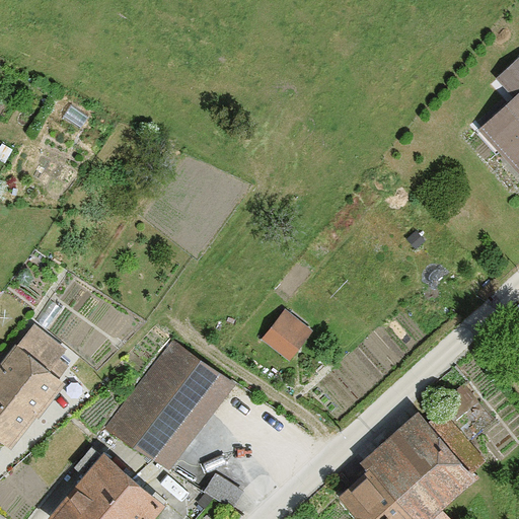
[(480,130),(518,169),(518,56),(497,78),(515,96),(480,130)]
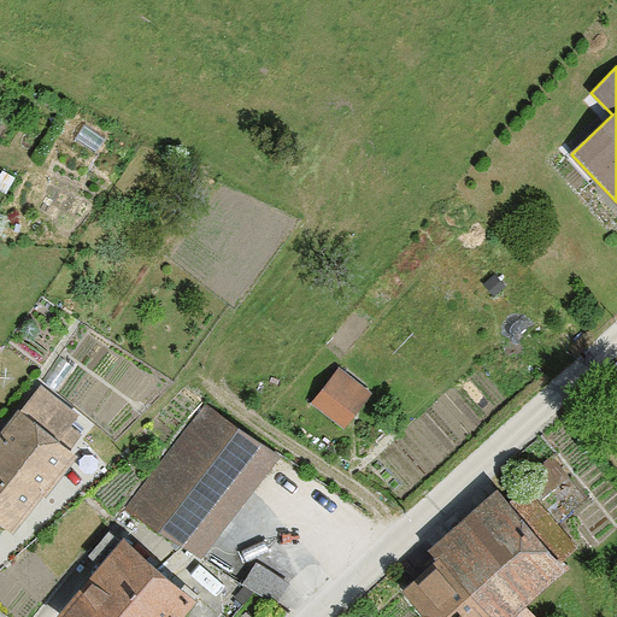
[(313,401),(344,425),(369,394),(340,370),(313,401)]
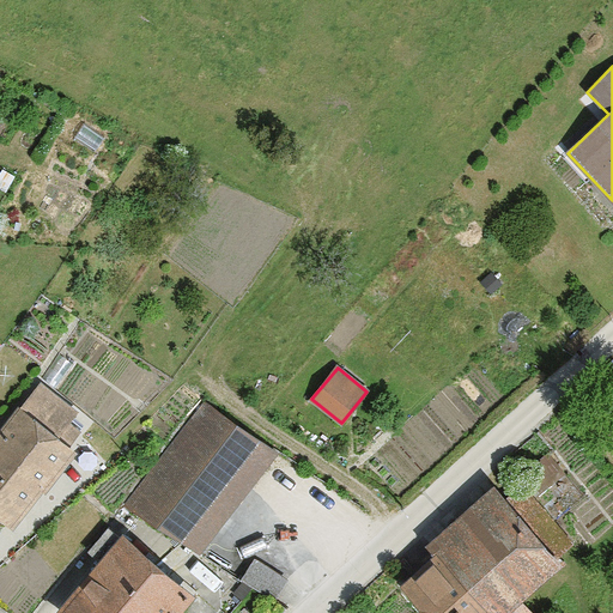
[(20,406),(0,431),(0,515),(14,527),(74,450),(55,435),(74,411),(41,384),(23,408),(20,406)]
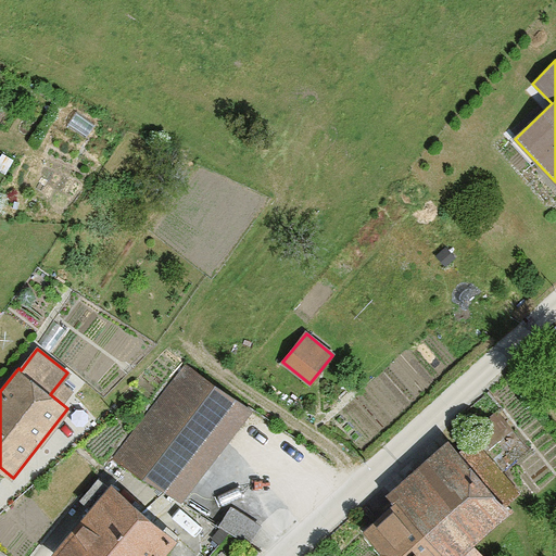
[(118,455),(182,502),(250,411),(186,364),(118,455)]
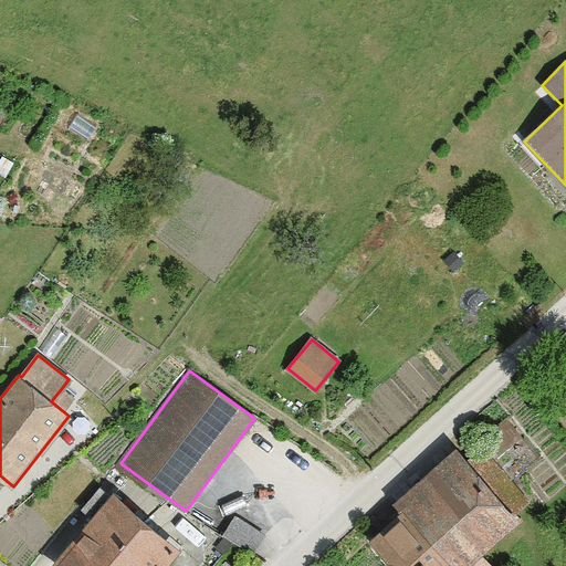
[(370,538),(395,565),(465,565),(519,519),(515,514),(532,499),(483,447),(468,461),(456,448),(396,502),(402,510),(370,538)]
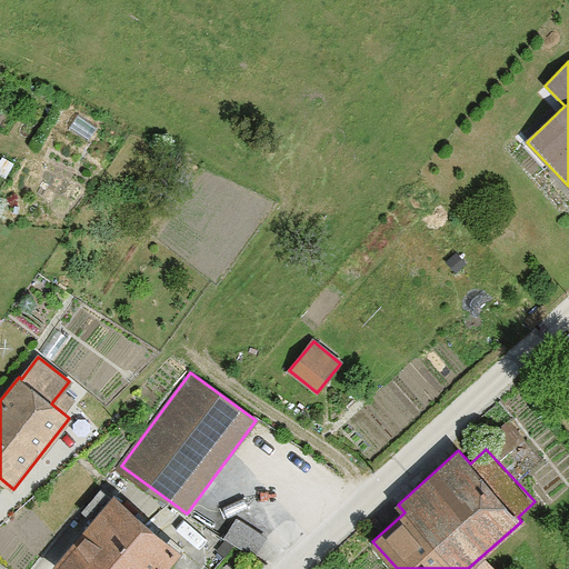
[(113,496),(52,568),(55,568),(163,568),(179,551),(113,496)]
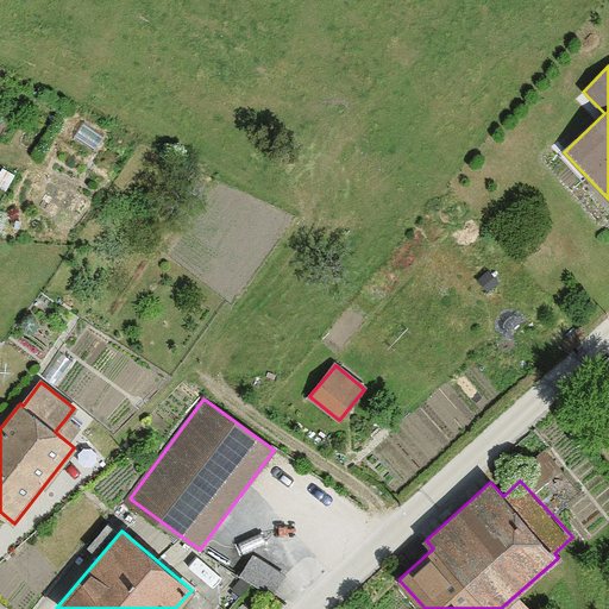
[(242,575),(274,592),(283,575),(251,557),(242,575)]
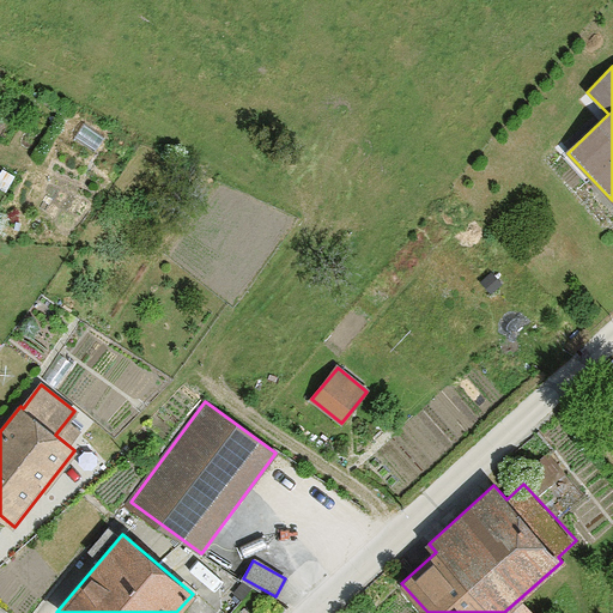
All buildings are outlined.
